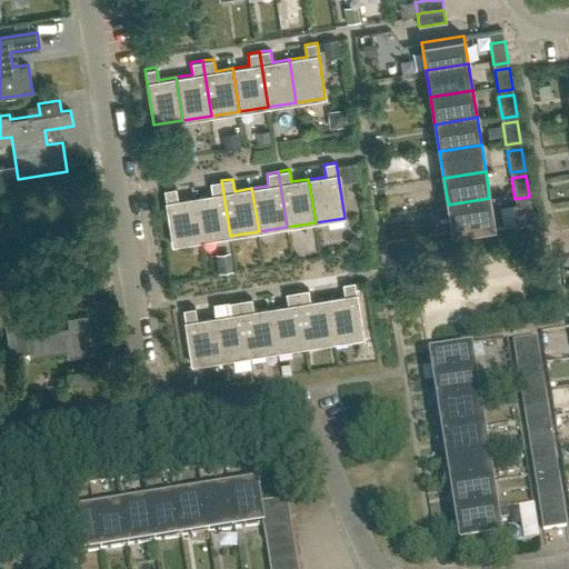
[(202,240),(230,236),(221,180),(210,182),(212,195),(196,197),(202,240)]
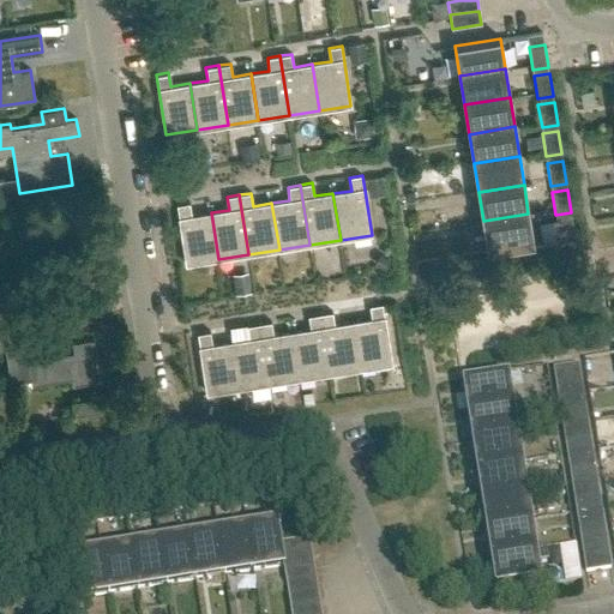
[(218,259),(211,212),(192,216),(190,203),(176,204),(186,265),(218,259)]
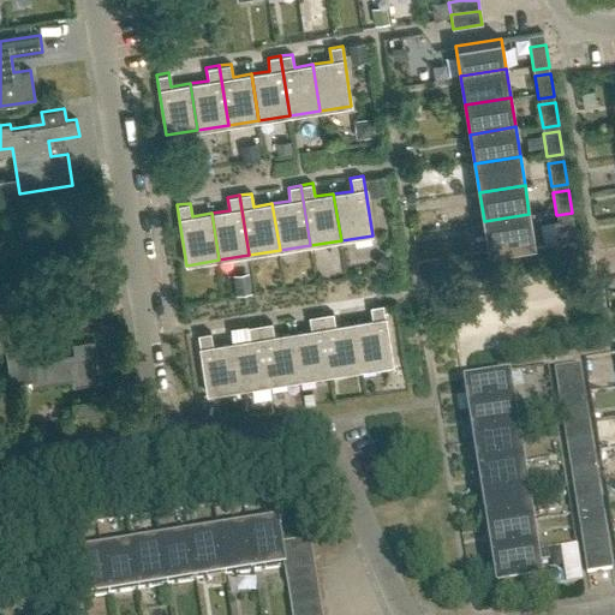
[(529,214),(484,221),(489,251),(532,244),(533,244),(529,214)]
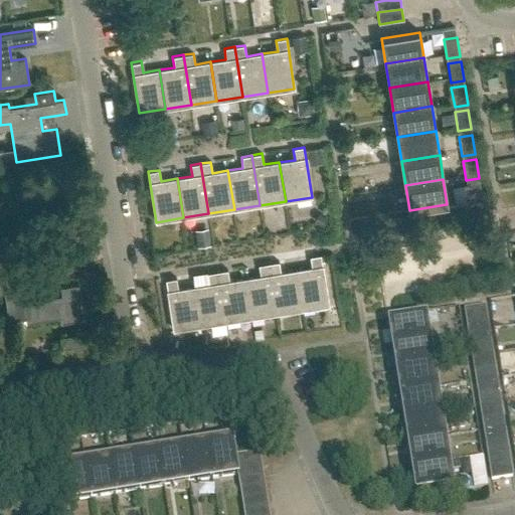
[(480,183),(467,185),(470,203),(470,204),(482,202),(480,183)]
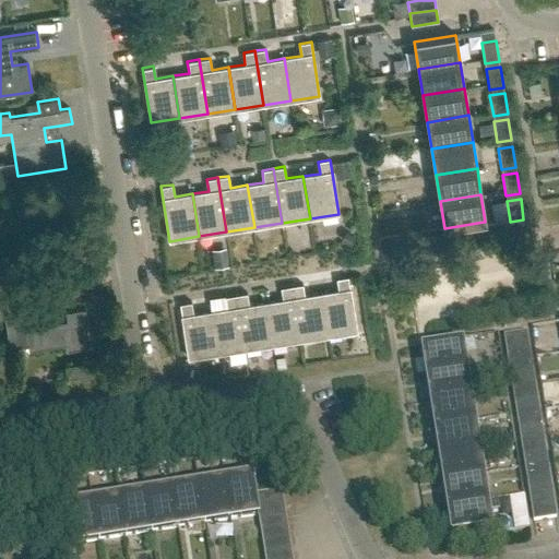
[(50,323),(46,294),(67,290),(62,265),(0,274),(0,300),(2,300),(9,347),(27,344),(28,351),(66,345),(66,349),(86,347),(82,324),(87,323),(85,308),(66,311),(67,321),(50,323)]
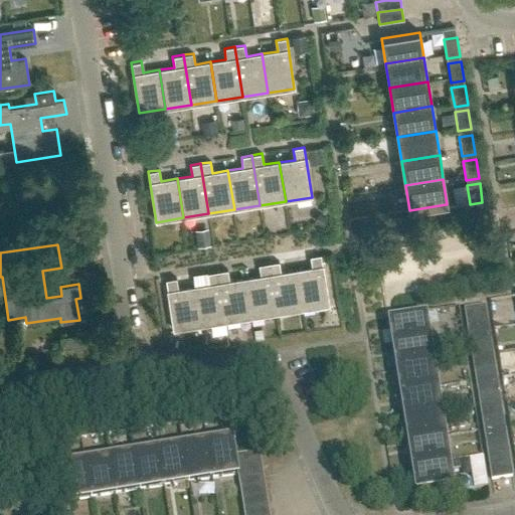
[(297,271),(303,310),(329,306),(321,255),(311,256),(313,268),(297,271)]
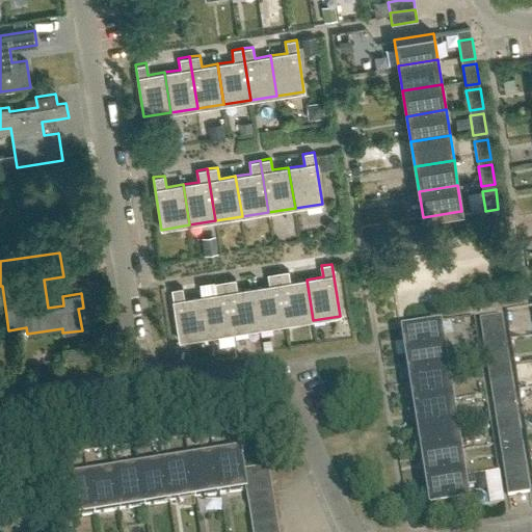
[(313,320),(307,280),(290,282),(288,270),(278,272),(286,324),(313,320)]
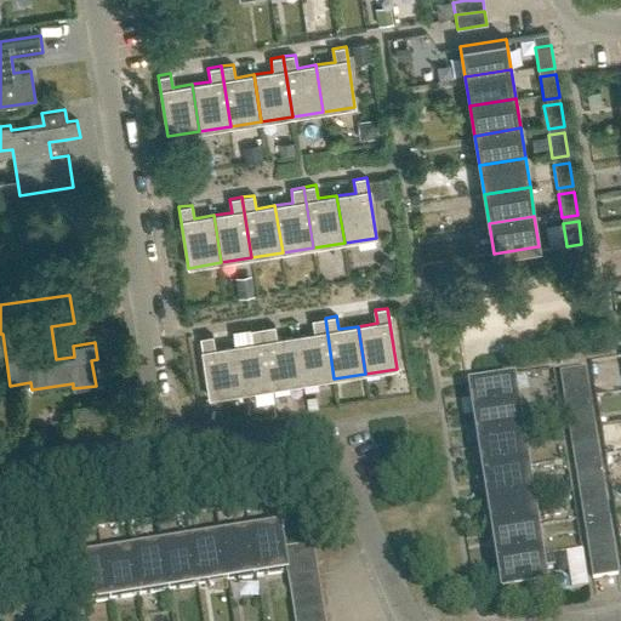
[(303,383),(334,379),(325,318),(312,320),(314,334),(296,336),(303,383)]
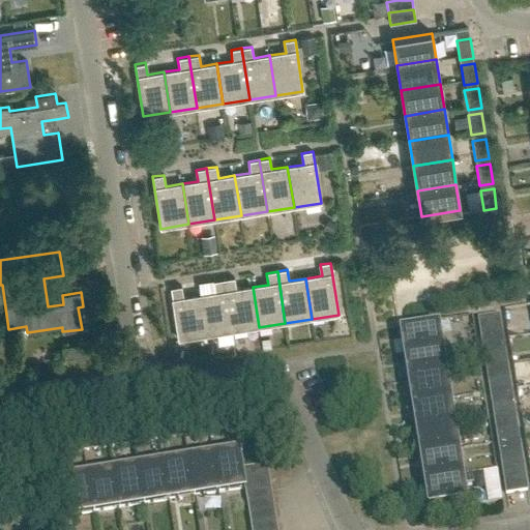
[(259,327),(253,287),(236,289),(235,277),(225,280),(233,331),(259,327)]
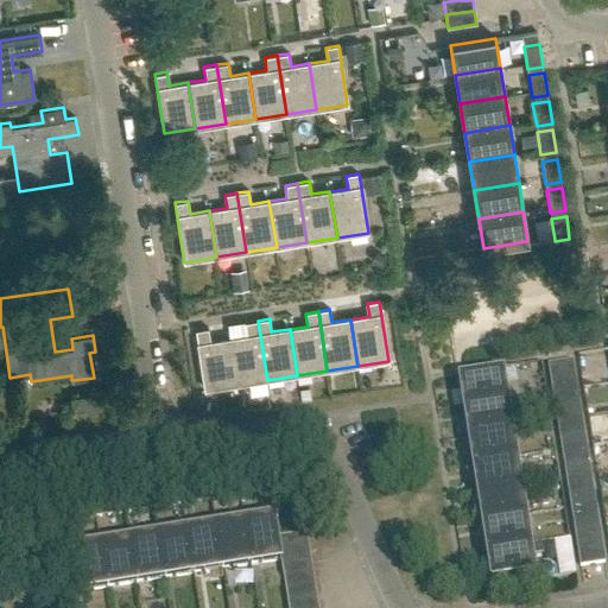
[(236,385),(267,380),(258,321),(245,322),(247,335),(229,339),(236,385)]
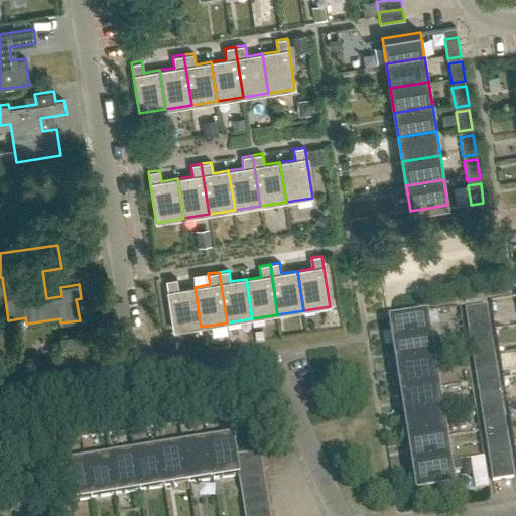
[(174,331),(201,327),(195,287),(178,289),(176,278),(166,280),(174,331)]
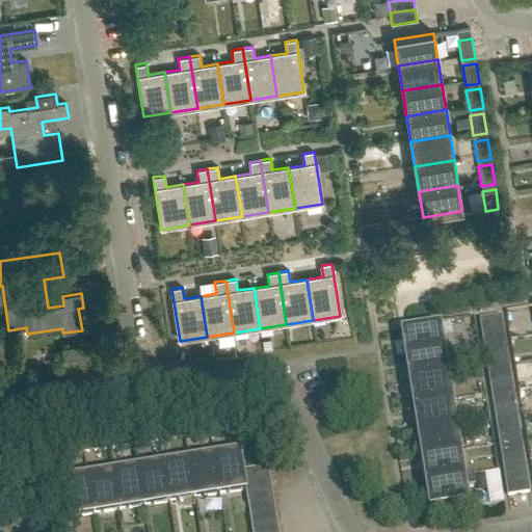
[(482,333),(504,329),(502,317),(480,320),(482,333)]
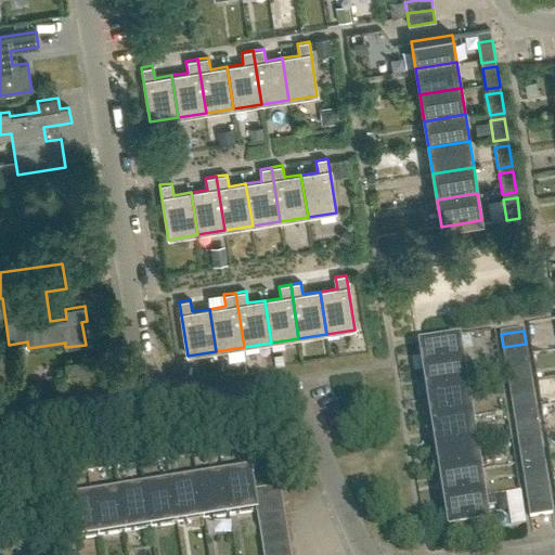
[(460,340),(417,347),(422,374),(464,368),(460,340)]
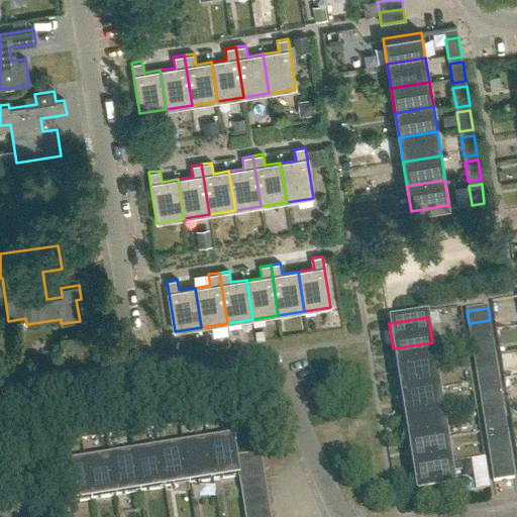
[(471,335),(492,332),(490,320),(469,323),(471,335)]
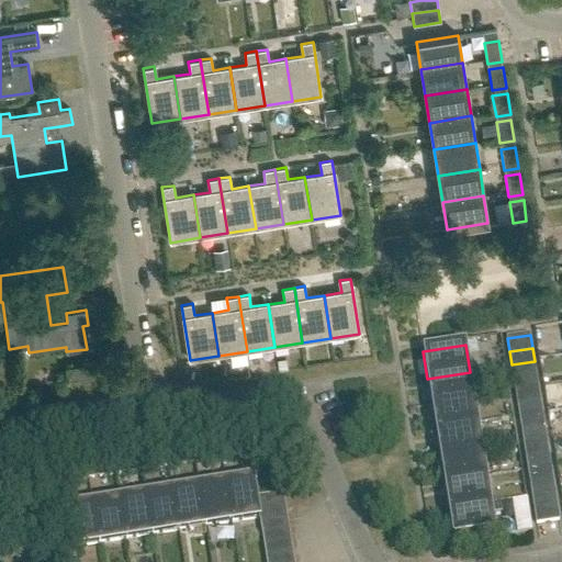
[(514,379),(537,374),(535,361),(512,364),(514,379)]
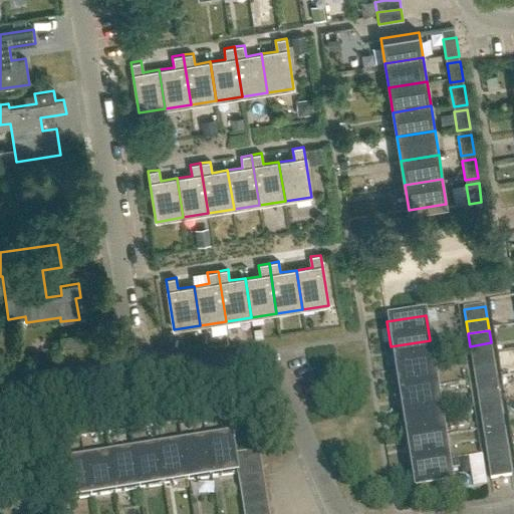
[(395,370),(434,364),(430,340),(391,346),(395,370)]
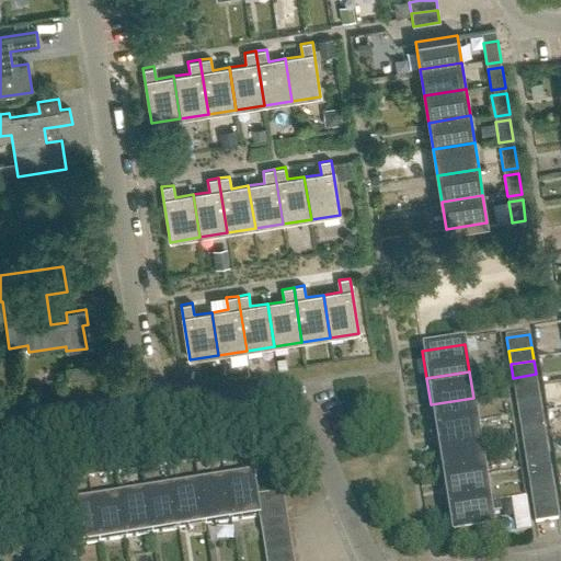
[(515,391),(538,387),(536,374),(513,378),(515,391)]
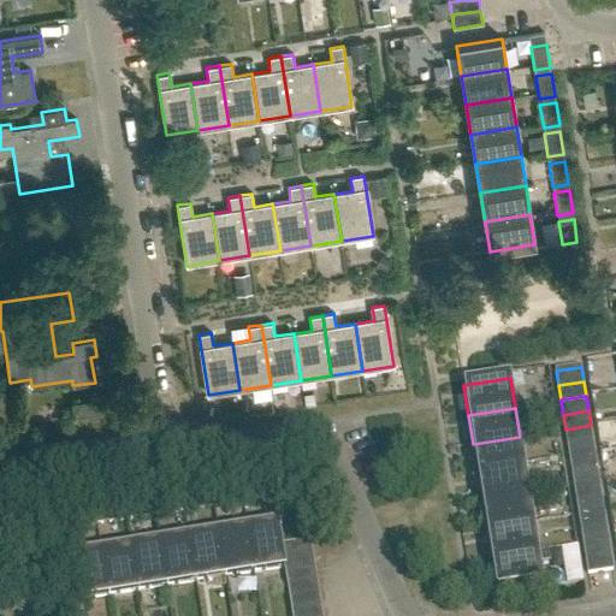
[(568,444),(593,440),(591,425),(566,430),(568,444)]
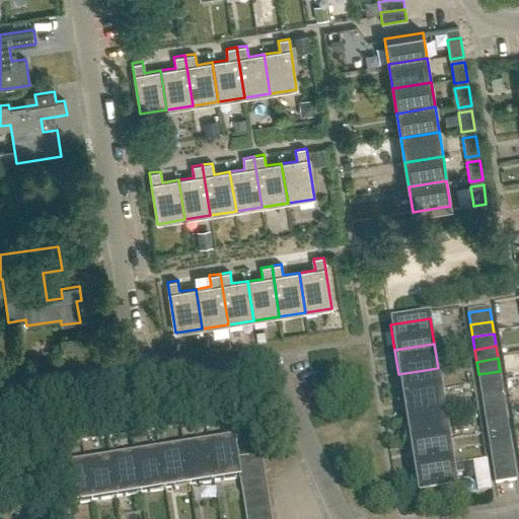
[(402,398),(441,392),(438,368),(398,374),(402,398)]
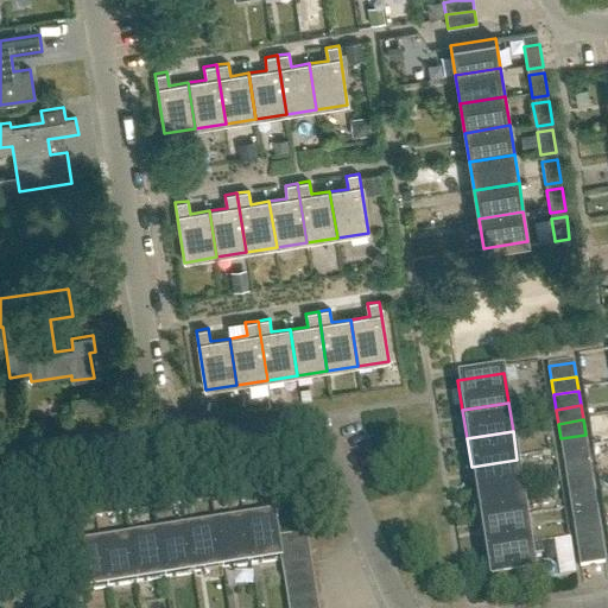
[(563,453),(587,449),(586,435),(561,438),(563,453)]
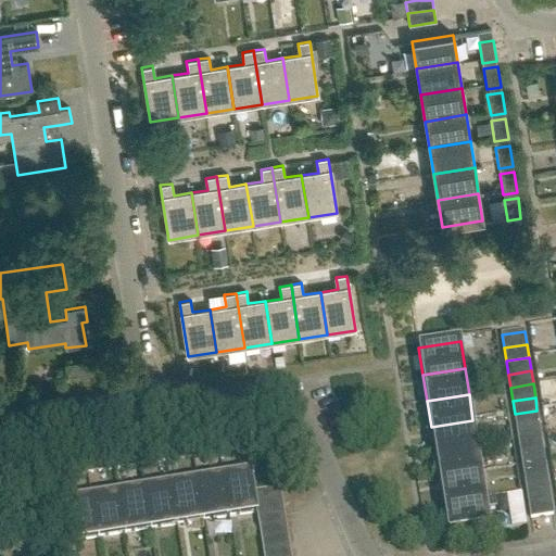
[(517,427),(539,424),(536,411),(515,414),(517,427)]
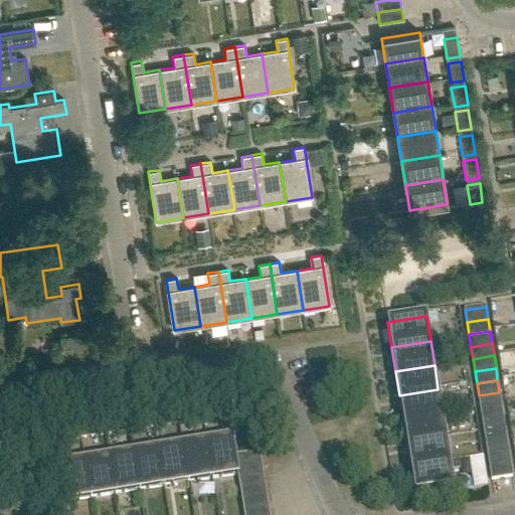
[(403,420),(442,413),(438,389),(399,395),(403,420)]
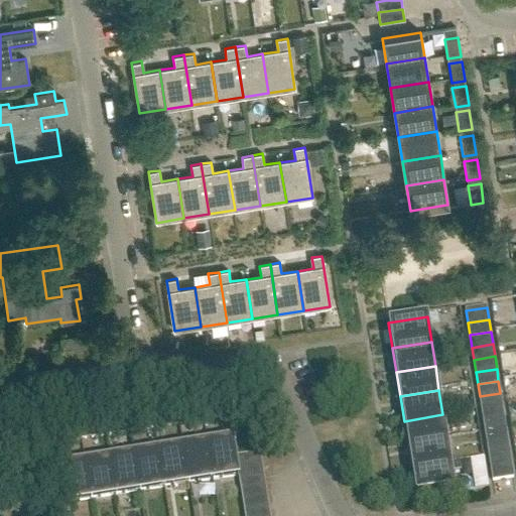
[(482,408),(502,405),(500,393),(480,396),(482,408)]
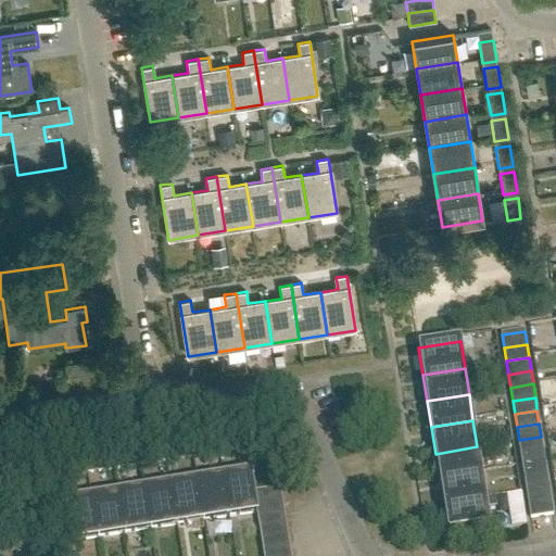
[(229,452),(250,449),(248,434),(227,438),(229,452)]
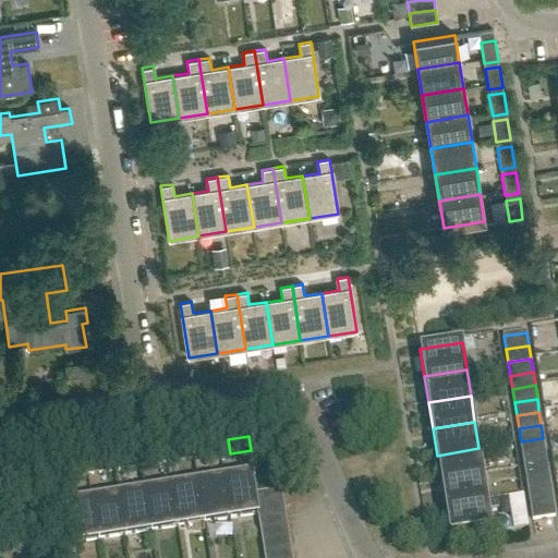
[(523,455),(545,451),(543,438),(521,441),(523,455)]
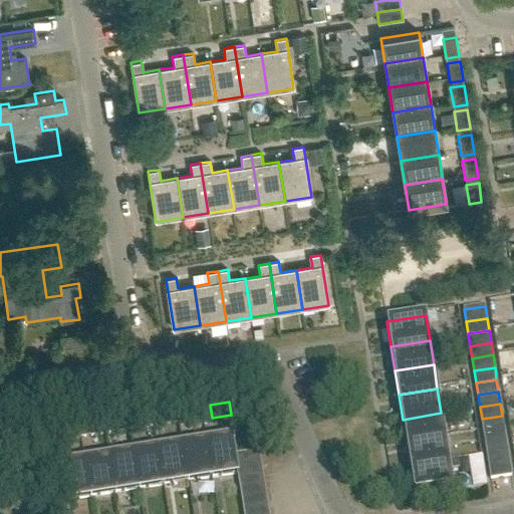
[(207,419),(205,406),(204,406),(186,409),(188,422),(207,419)]
